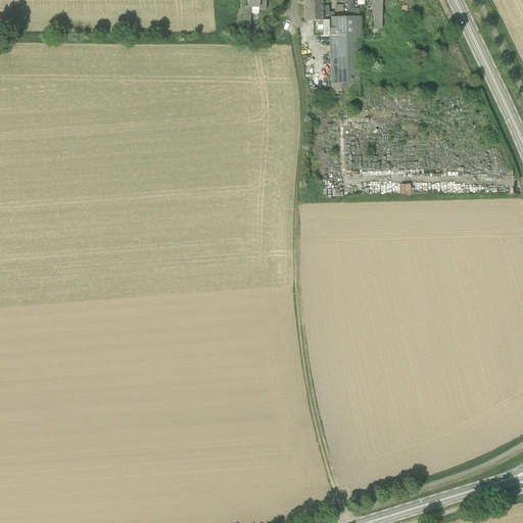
[(266,8),(266,0),(247,0),(247,7),(245,6),(244,14),(242,22),(241,31),(248,32),(249,25),(250,25),(251,14),(258,14),(264,15),(264,8),(266,8)]
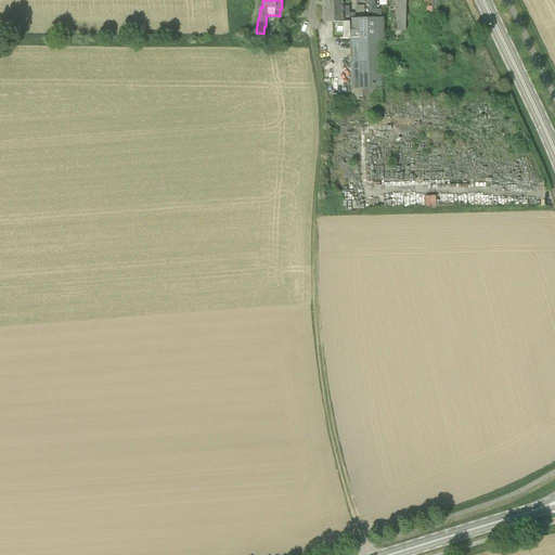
[(404,30),(405,1),(397,1),(397,30),(404,30)]
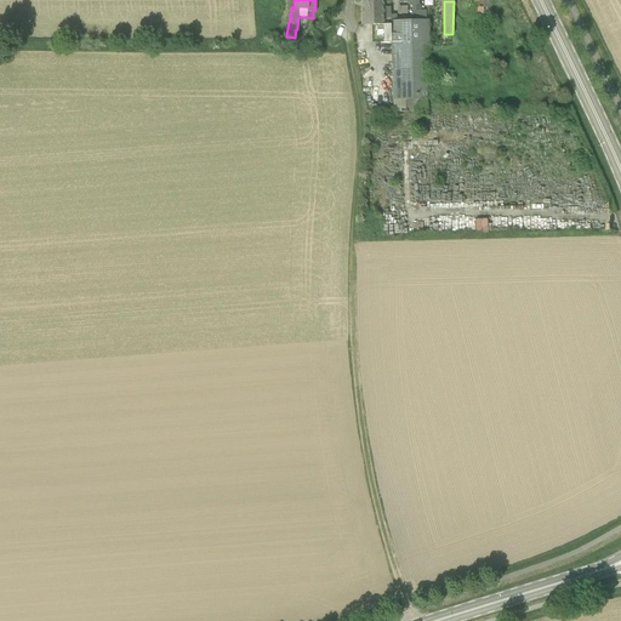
[(363,24),(382,24),(382,6),(362,7),(363,24)]
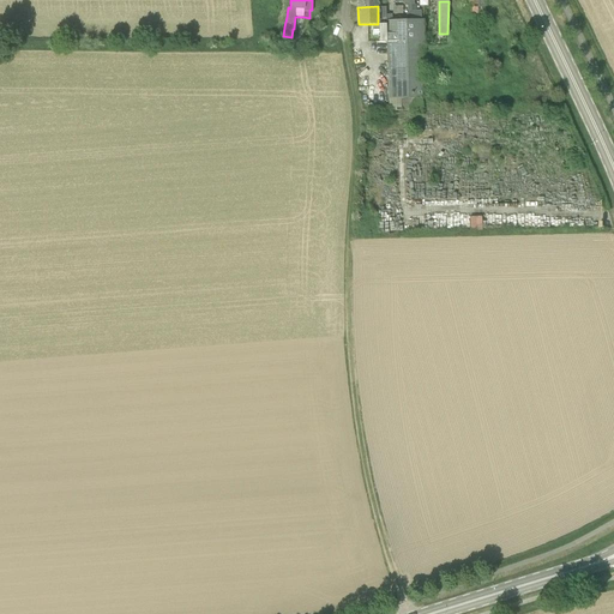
[(467,17),(485,17),(486,7),(468,7),(467,17)]
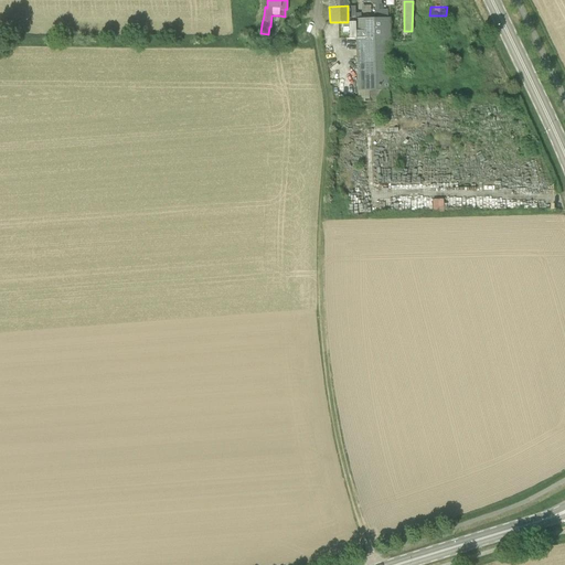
[(390,91),(387,43),(391,42),(390,18),(387,18),(372,19),(355,19),(356,91),(369,91),(369,103),(388,102),(387,91),(390,91)]
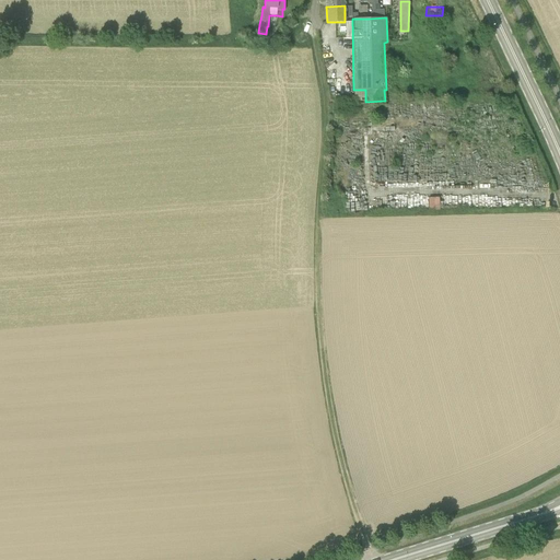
[(447,206),(447,196),(435,196),(435,206),(447,206)]
